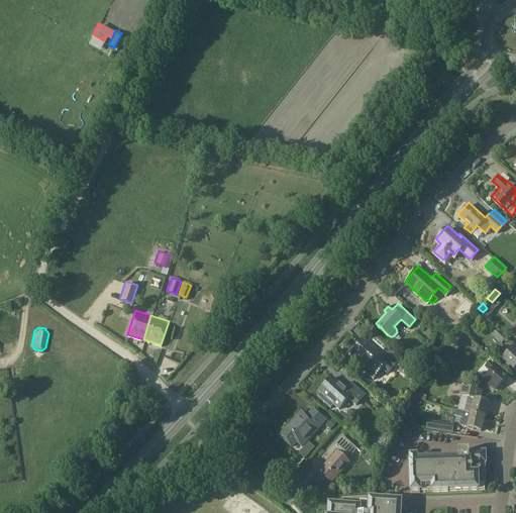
[(500,341),(506,335),(498,327),(492,334),(500,341)]
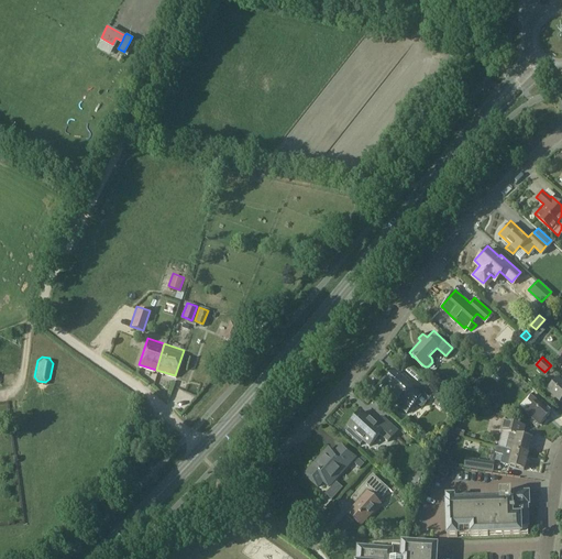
[(411,375),(407,382),(394,370),(378,385),(406,410),(415,401),(419,405),(421,404),(425,401),(425,399),(427,397),(427,396),(427,395),(428,396),(433,390),(428,384),(427,384),(422,380),(420,383),(417,380),(411,375)]
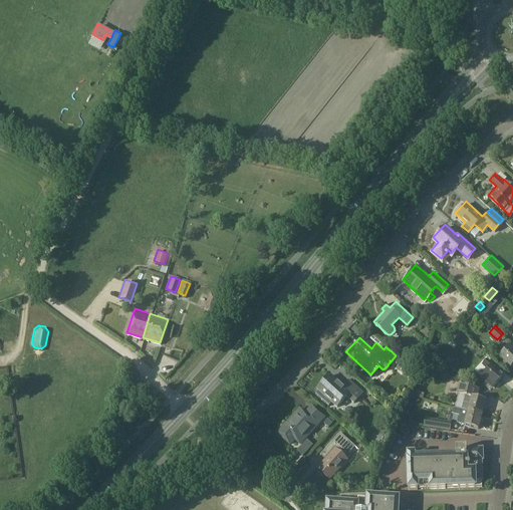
[(501,343),(498,346),(502,350),(499,354),(503,358),(502,360),(501,361),(502,363),(504,364),(506,363),(507,362),(510,364),(511,363),(512,363),(512,348),(508,344),(504,340),(501,343)]
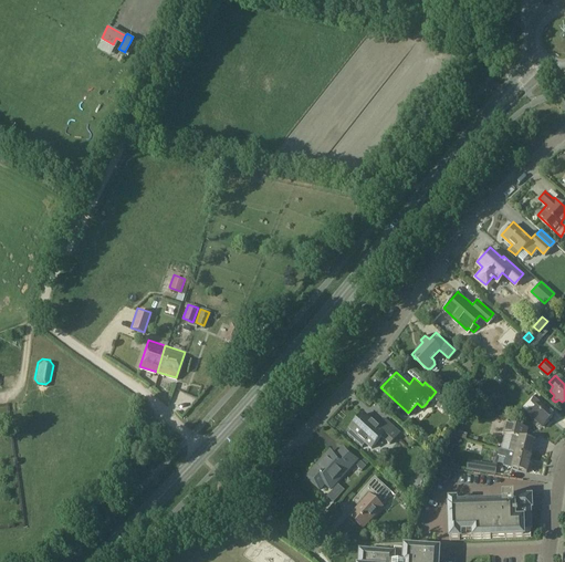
[(530,398),(536,405),(530,413),(542,424),(553,413),(540,402),(543,398),(535,393),(530,398)]
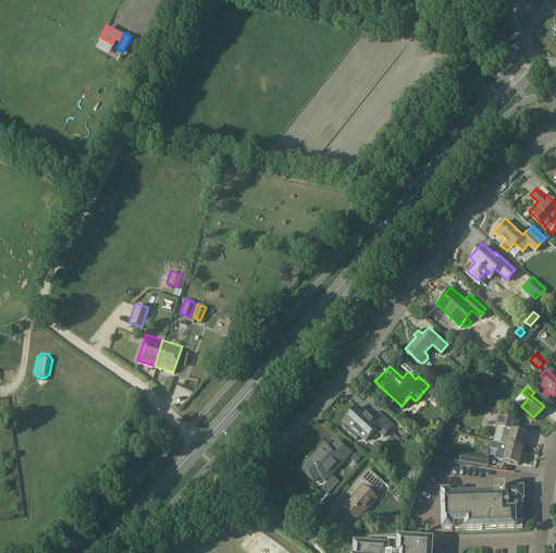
[(17,391),(21,402),(28,400),(26,389),(17,391)]
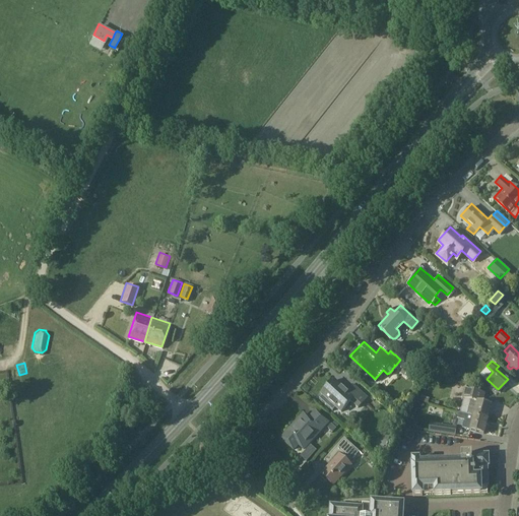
[(461,372),(459,378),(465,381),(468,376),(461,372)]
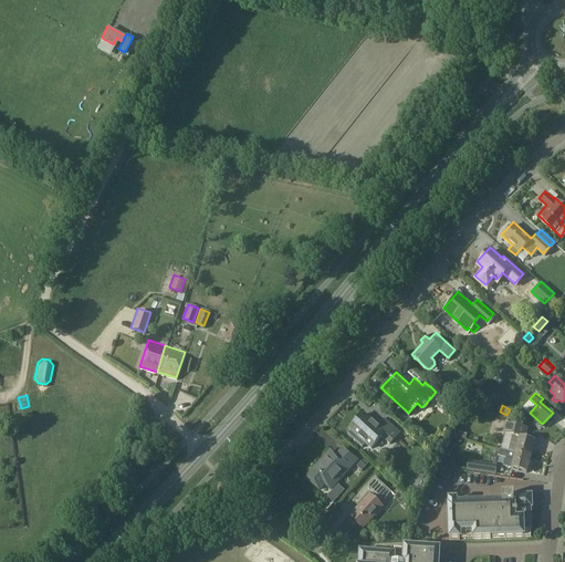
[(351,428),(347,432),(361,444),(364,440),(370,446),(380,434),(388,440),(398,429),(384,417),(377,424),(362,410),(348,426),(351,428)]
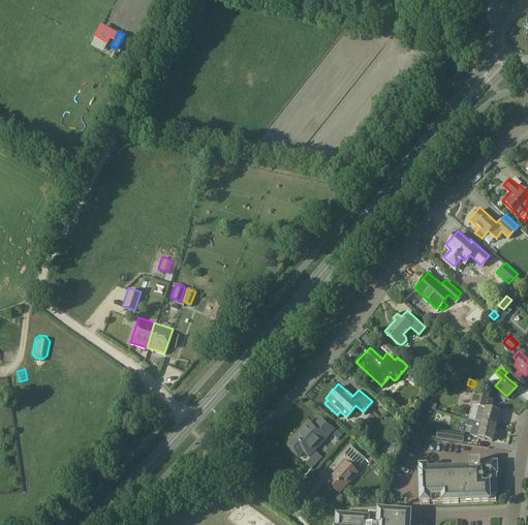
[(489,407),(490,406),(492,398),(470,393),(468,401),(477,403),(473,419),(495,424),(498,409),(489,407)]
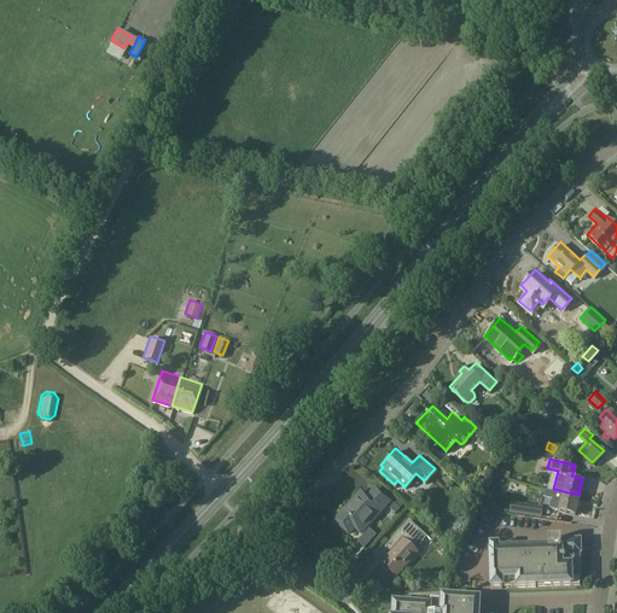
[(360,530),(388,498),(374,485),(366,495),(360,489),(333,517),(348,530),(354,524),(360,530)]
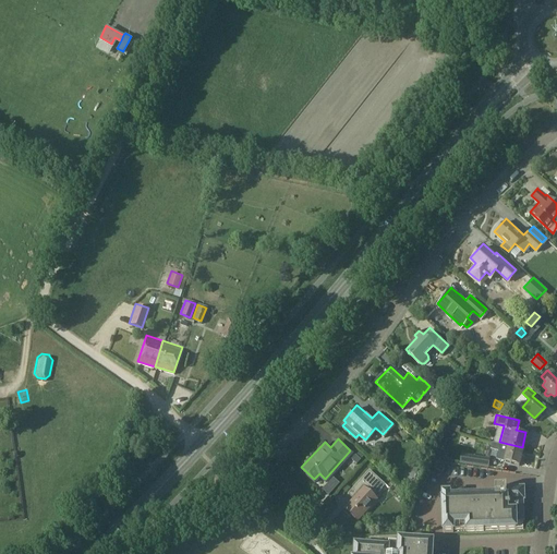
[(522,447),(499,442),(491,440),(488,446),(505,450),(503,458),(518,462),(522,447)]
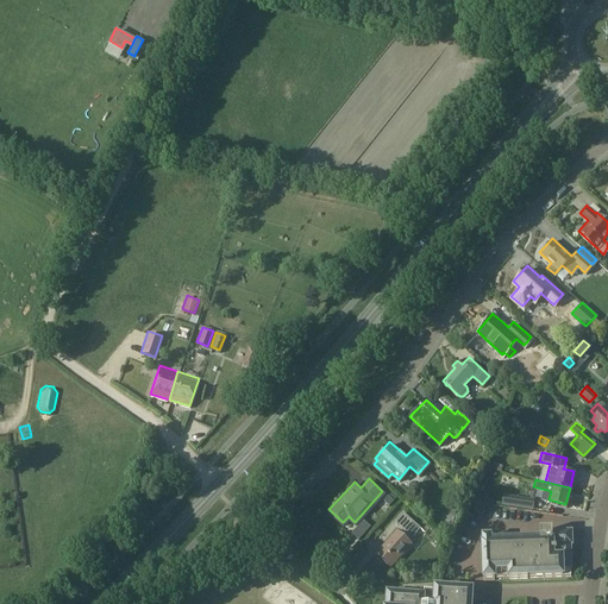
[(387,492),(382,498),(388,503),(393,498),(390,497),(387,494),(387,492)]
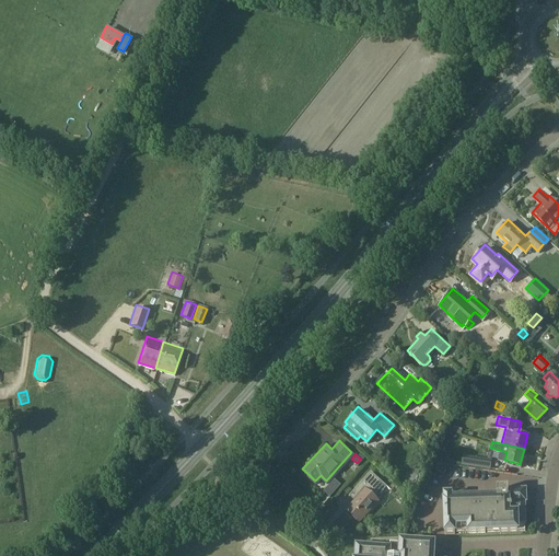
[(470,455),(469,464),(489,466),(490,458),(470,455)]
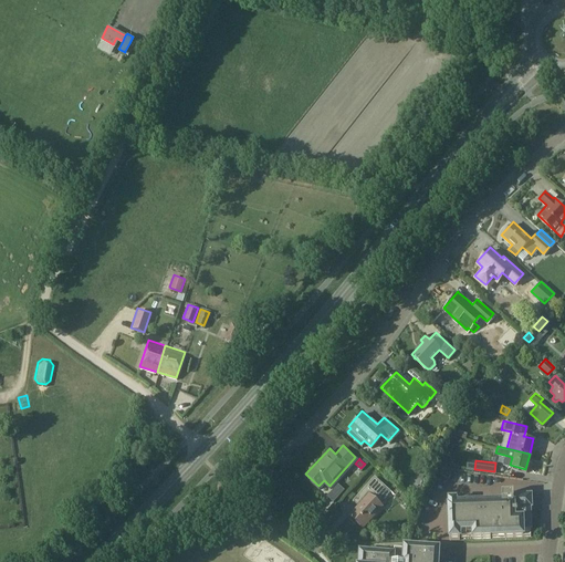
[(352,498),(357,503),(348,513),(362,526),(380,505),(378,501),(389,489),(373,474),(352,498)]
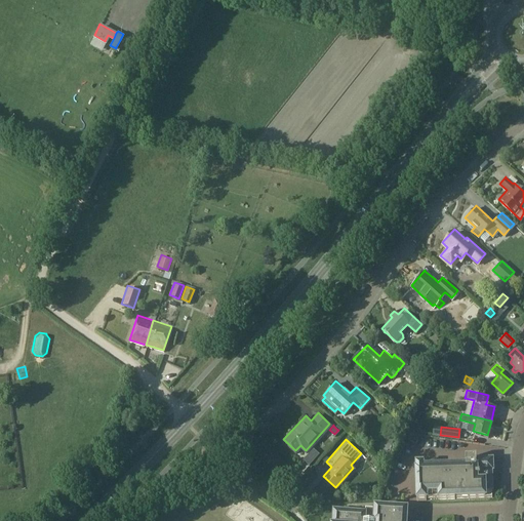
[(319,452),(313,446),(306,454),(310,457),(307,462),(309,464),(319,452)]
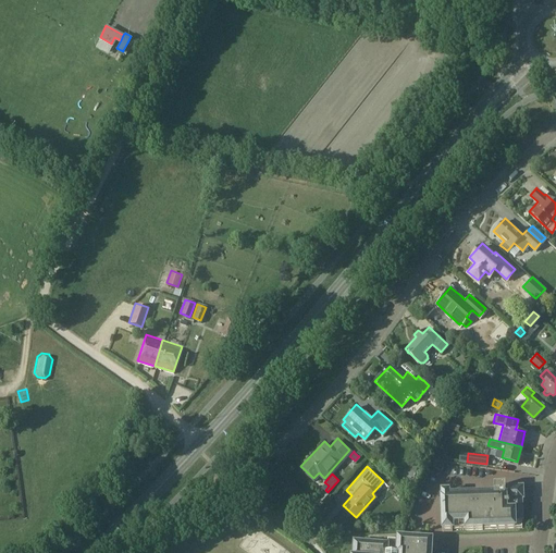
[(441,495),(441,518),(441,528),(452,528),(451,520),(465,520),(465,527),(466,527),(481,527),(481,526),(514,525),(514,518),(521,518),(520,496),(521,496),(521,495),(520,495),(519,487),(521,487),(521,486),(511,486),(511,482),(493,483),(493,494),(447,495),(447,490),(441,490),(441,495)]
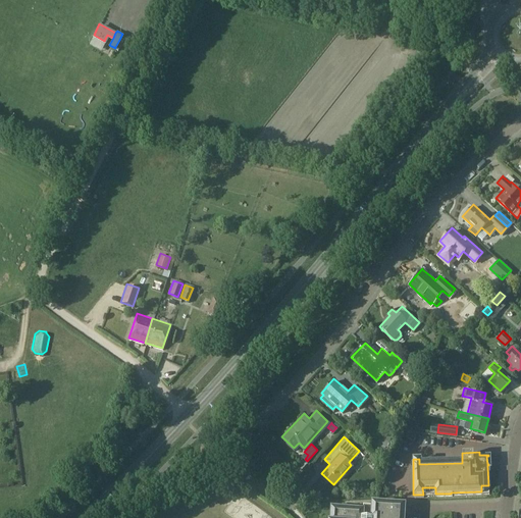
[(360,508),(359,516),(374,517),(375,503),(360,502),(360,508)]
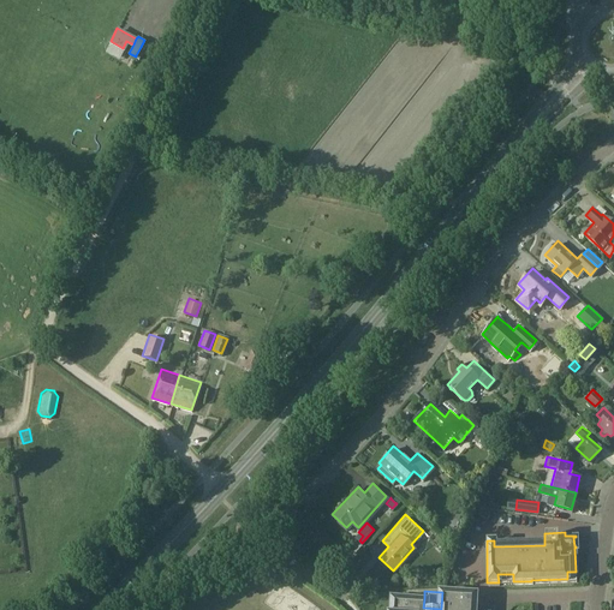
[(476,594),(442,592),(441,609),(445,609),(466,609),(468,604),(475,605),(476,594)]
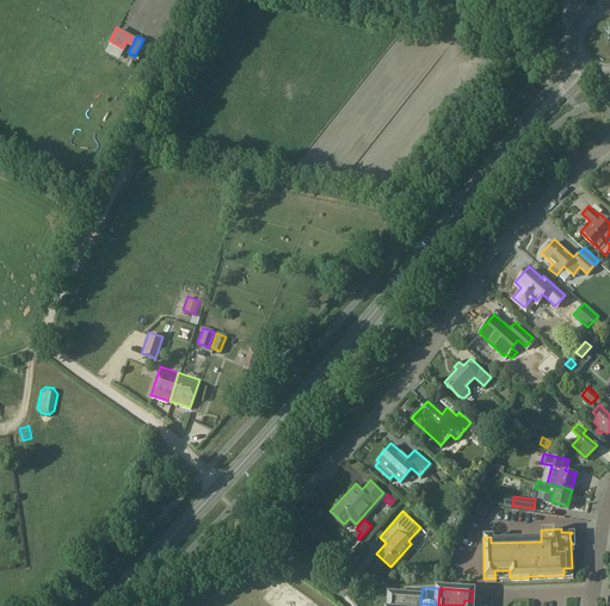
[(421,594),(388,592),(387,603),(392,604),(392,605),(414,605),(414,604),(420,604),(421,594)]
